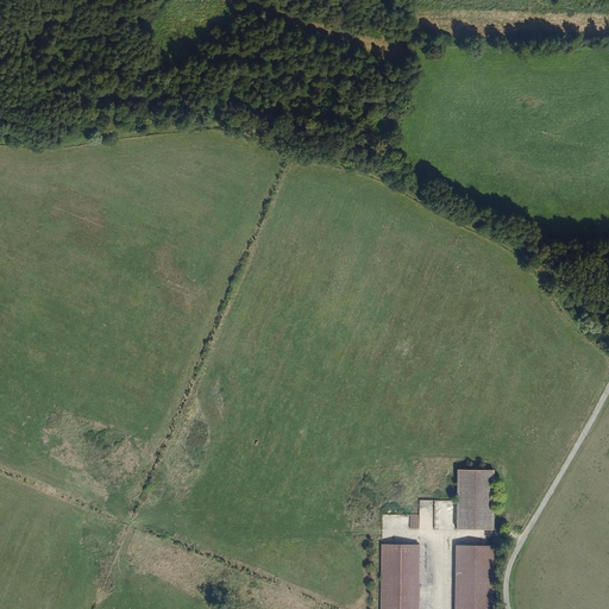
[(494,531),(495,471),(457,470),(456,531),(494,531)]
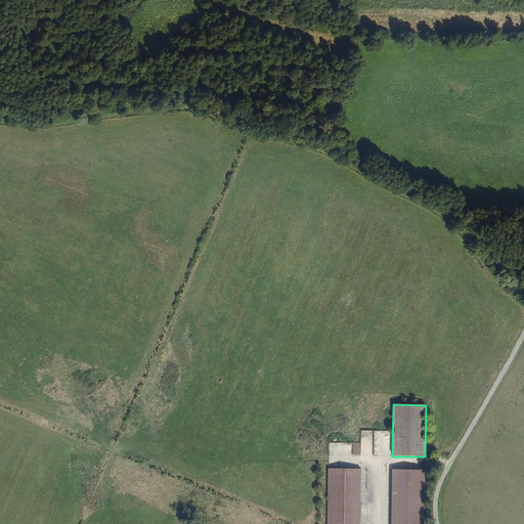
[(374,436),(374,455),(391,455),(391,452),(391,431),(366,430),(365,436),(374,436)]
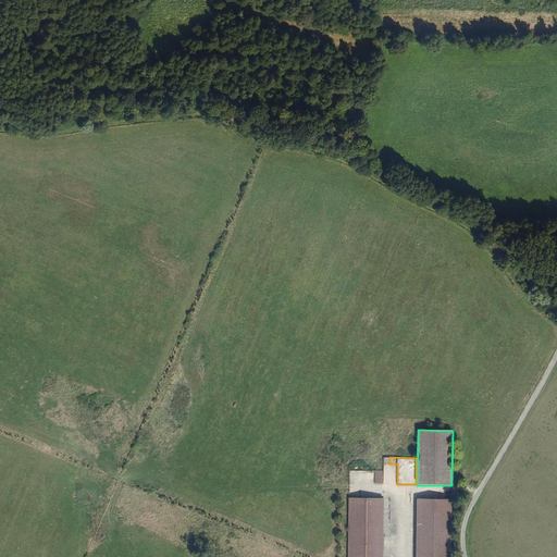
[(384,470),(374,470),(374,483),(384,483),(384,470)]
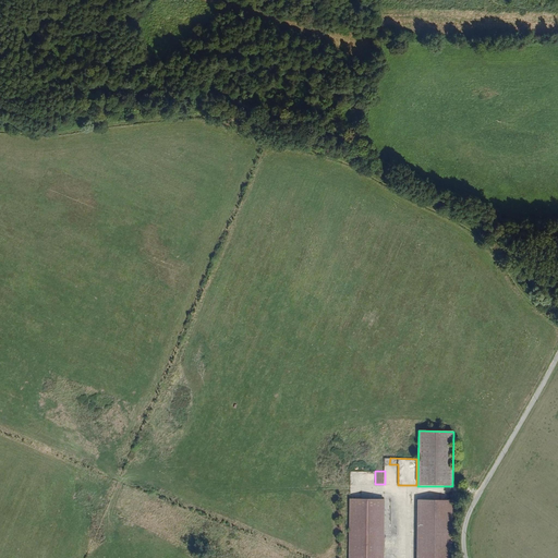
[(350,500),(350,557),(383,557),(384,500),(350,500)]
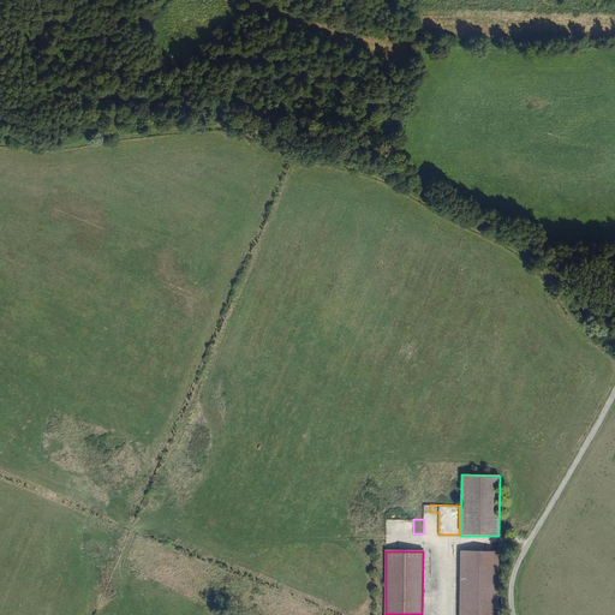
[(460,614),(499,614),(499,551),(461,551),(460,614)]
